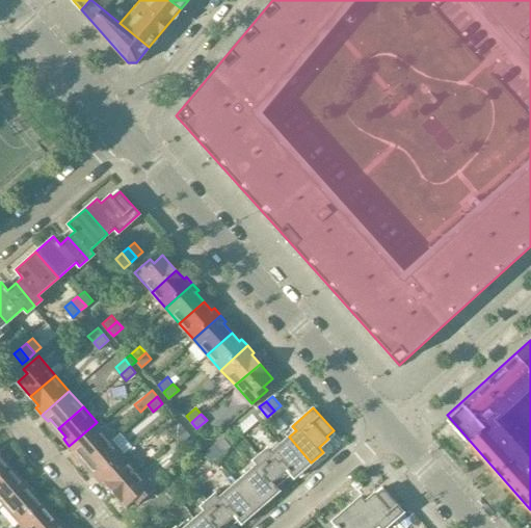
[(248,415),(237,425),(242,431),(255,421),(248,415)]
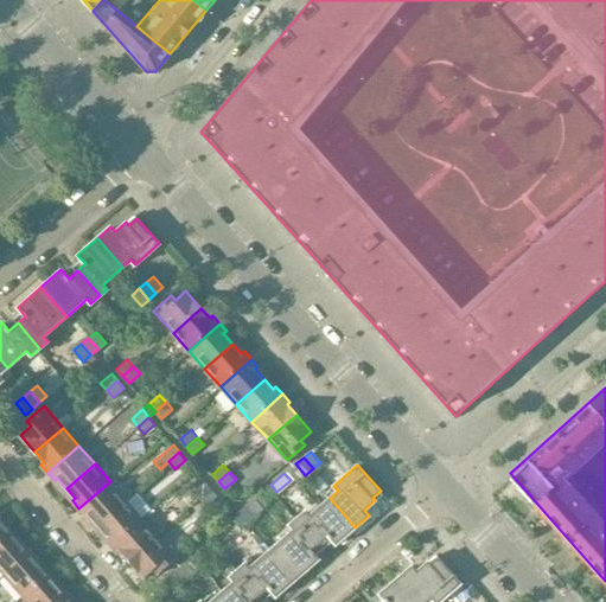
[(193,490),(201,497),(211,487),(205,480),(193,490)]
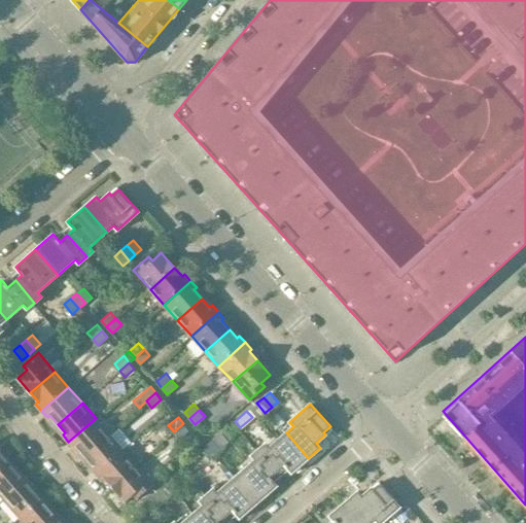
[(84,455),(109,433),(96,418),(68,442),(74,449),(76,447),(84,455)]
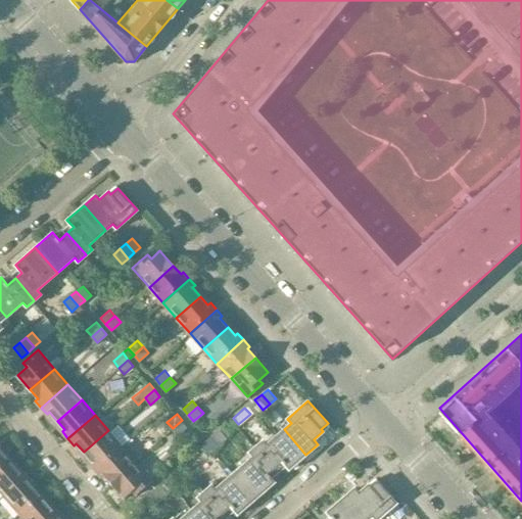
[(182,420),(173,428),(178,434),(187,426),(182,420)]
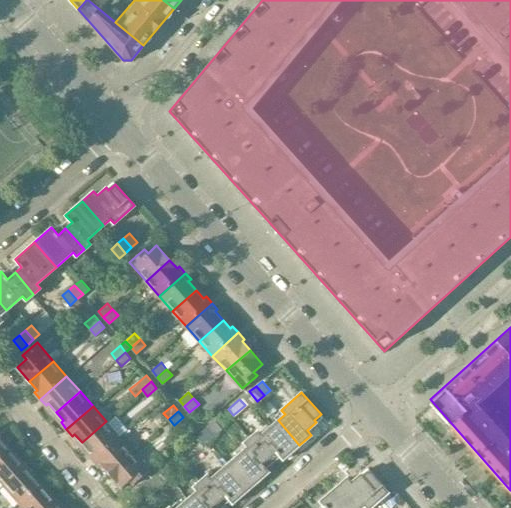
[(299,445),(278,420),(261,434),(258,430),(251,436),(270,457),(276,452),(283,459),(299,445)]
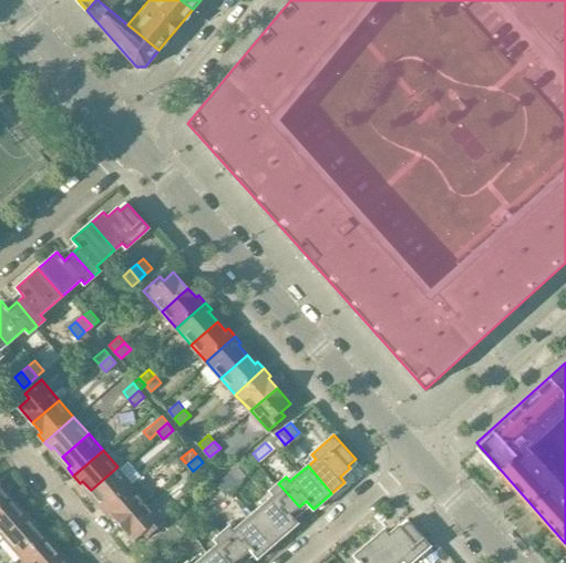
[(103,509),(132,483),(117,467),(91,490),(99,500),(96,502),(103,509)]
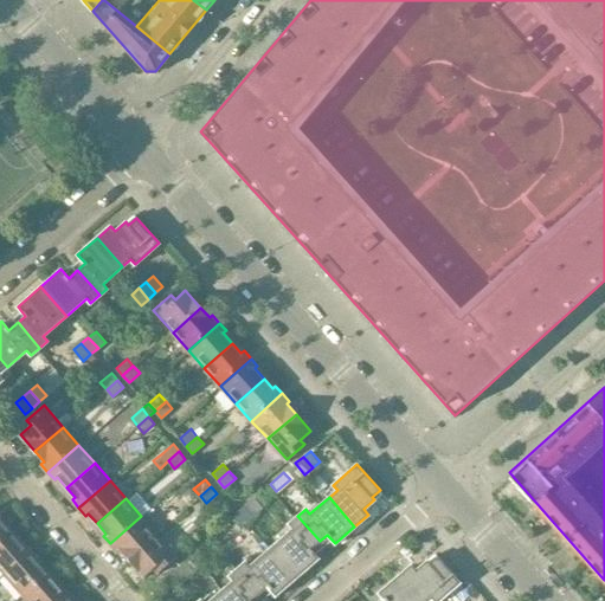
[(245,503),(238,510),(248,521),(255,514),(245,503)]
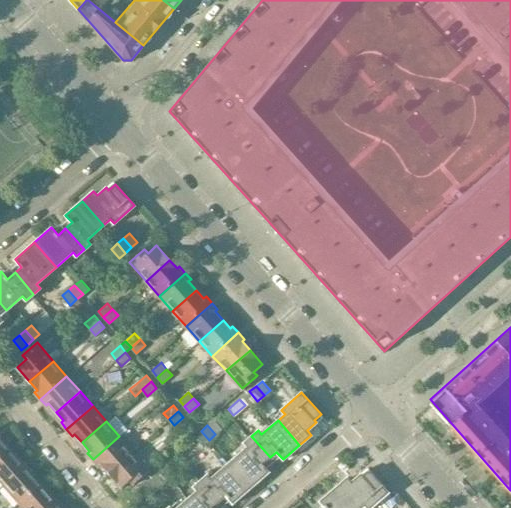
[(209,440),(201,431),(195,436),(203,445),(209,440)]
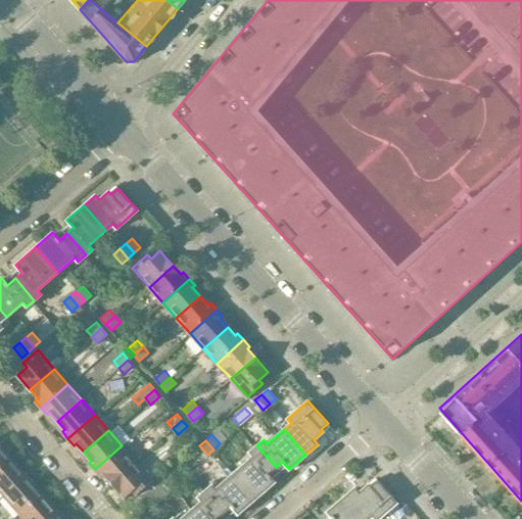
[(0,464),(10,456),(1,445),(0,444),(0,464)]
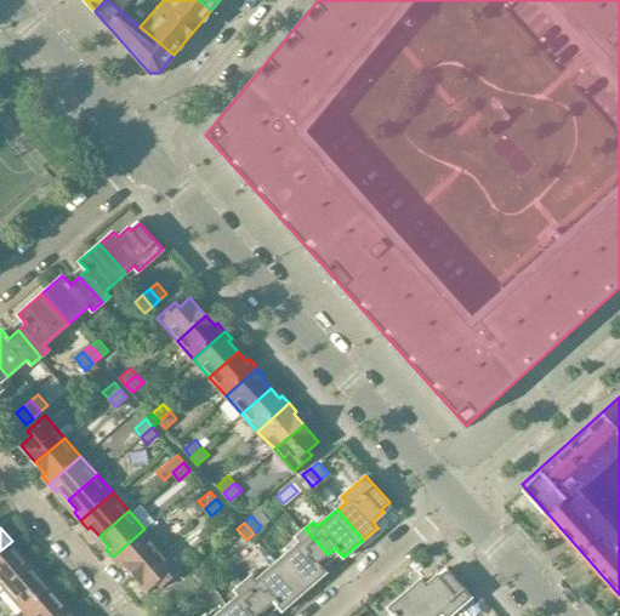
[(131,572),(160,548),(144,529),(113,557),(120,565),(123,563),(131,572)]
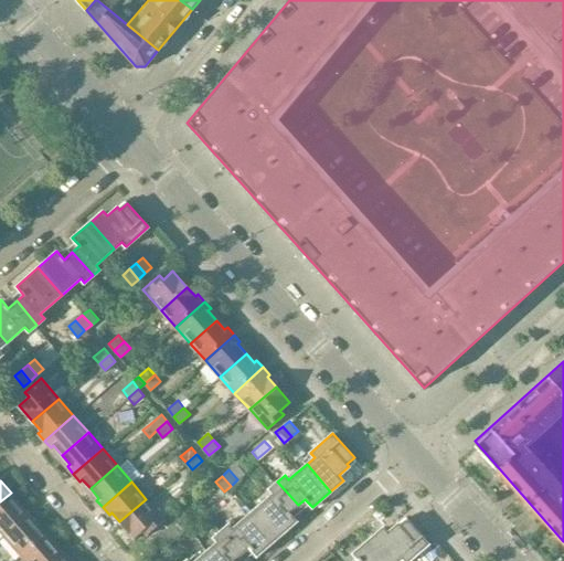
[(273,494),(253,511),(277,538),(297,520),(289,512),(298,505),(277,482),(269,489),(273,494)]
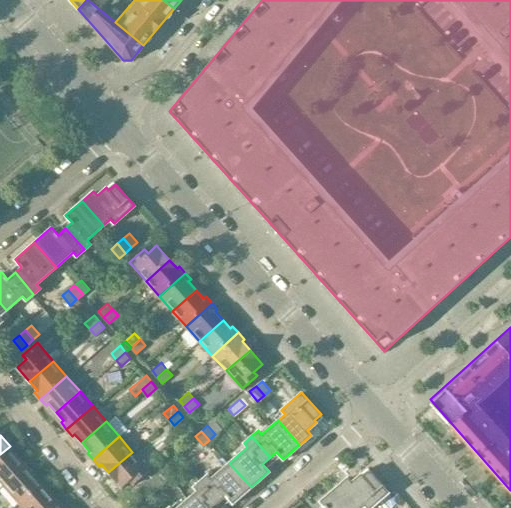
[(20,465),(22,463),(22,460),(10,446),(0,454),(0,480),(3,483),(20,469),(20,465)]
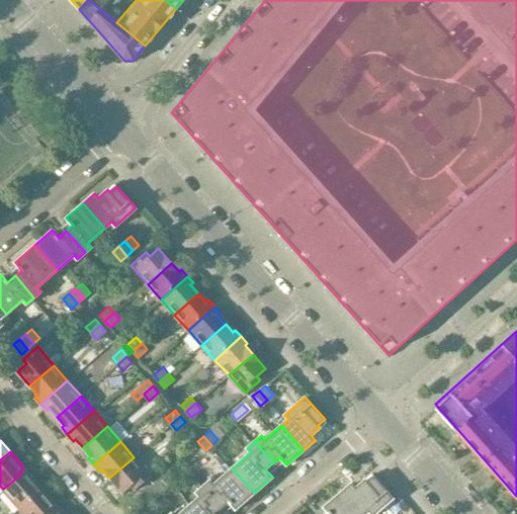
[(150,476),(134,457),(109,478),(122,493),(132,485),(135,489),(150,476)]
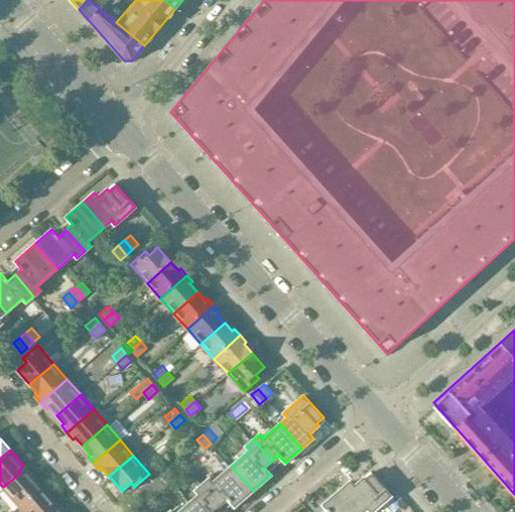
[(171,471),(163,463),(156,468),(162,474),(167,474),(171,471)]
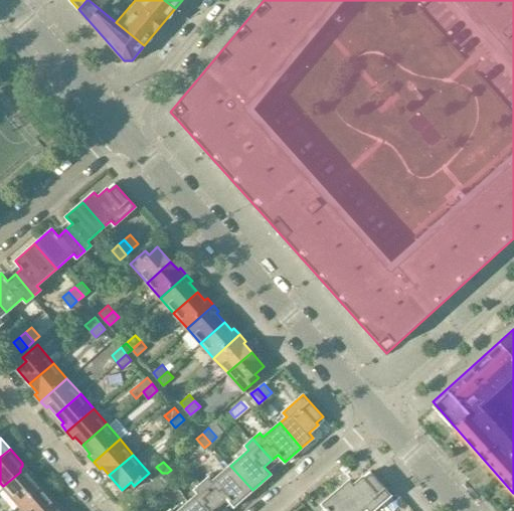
[(208,477),(202,483),(221,504),(227,498),(234,506),(252,490),(230,466),(212,481),(208,477)]
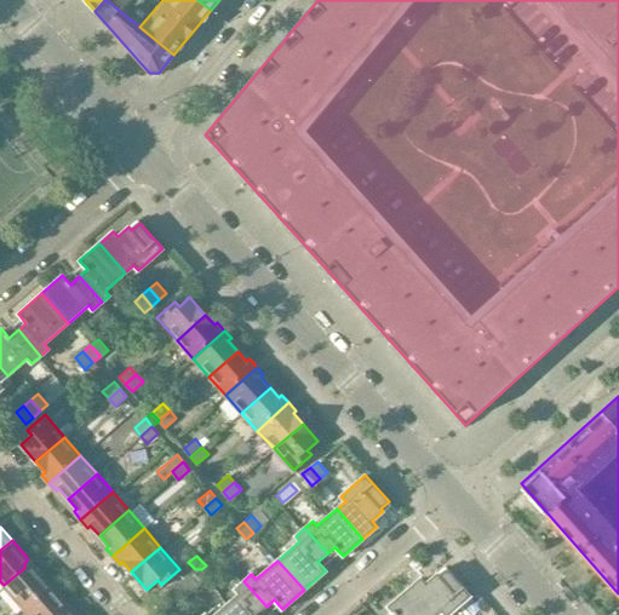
[(23,608),(50,584),(34,565),(32,565),(29,568),(24,568),(4,585),(23,608)]
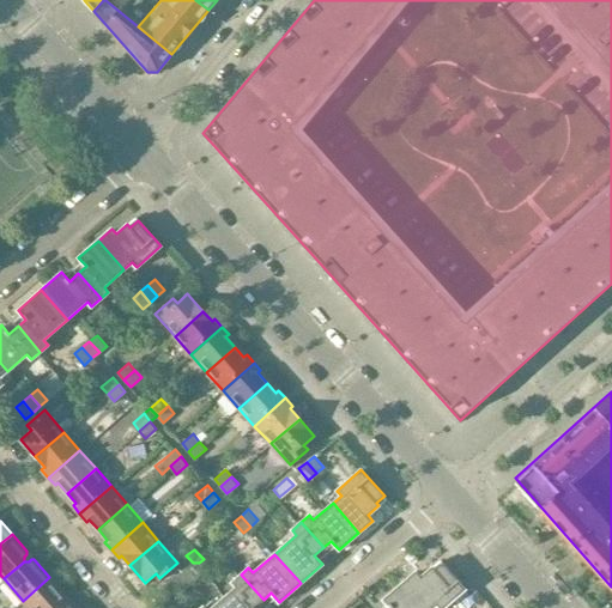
[(416,571),(403,582),(424,607),(432,607),(436,605),(438,607),(442,607),(465,589),(442,563),(435,570),(432,566),(420,576),(416,571)]
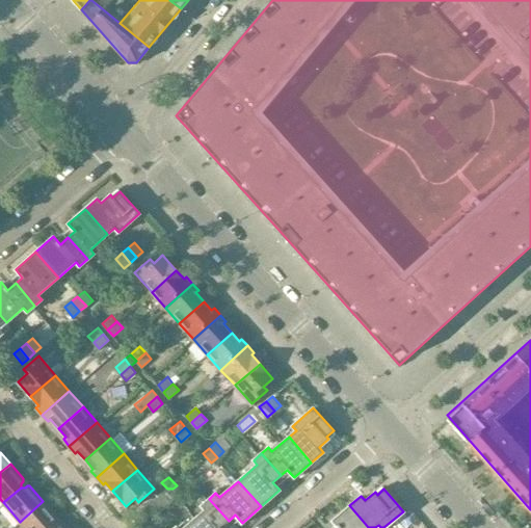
[(170,501),(162,492),(156,497),(164,506),(170,501)]
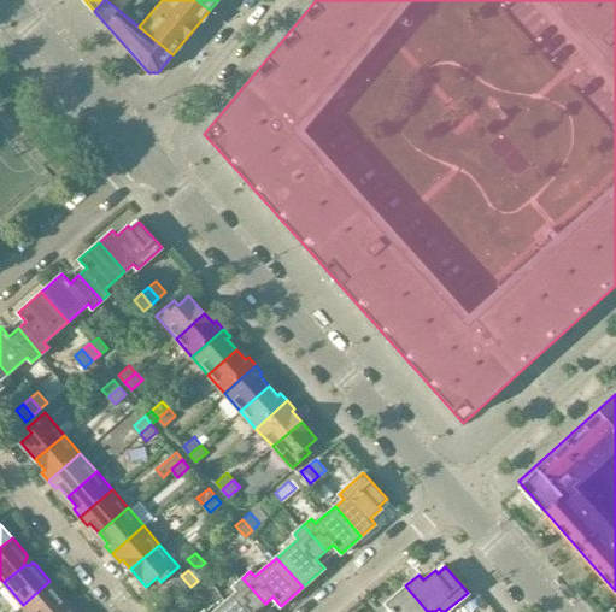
[(191,587),(181,576),(174,582),(183,594),(191,587)]
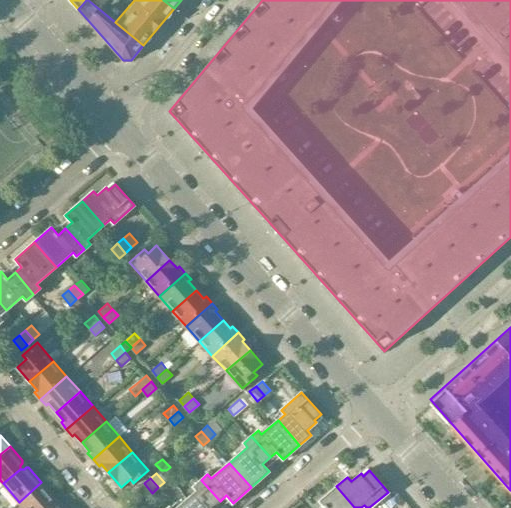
[(197,491),(180,505),(183,507),(212,507),(220,501),(201,480),(193,486),(197,491)]
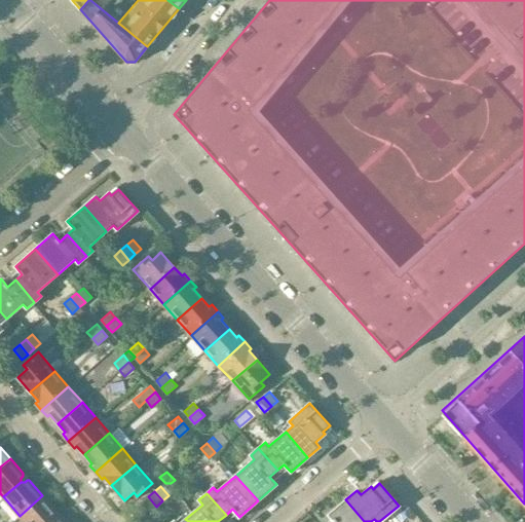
[(52,515),(55,513),(55,511),(42,495),(20,516),(25,521),(49,521),(53,519),(52,515)]
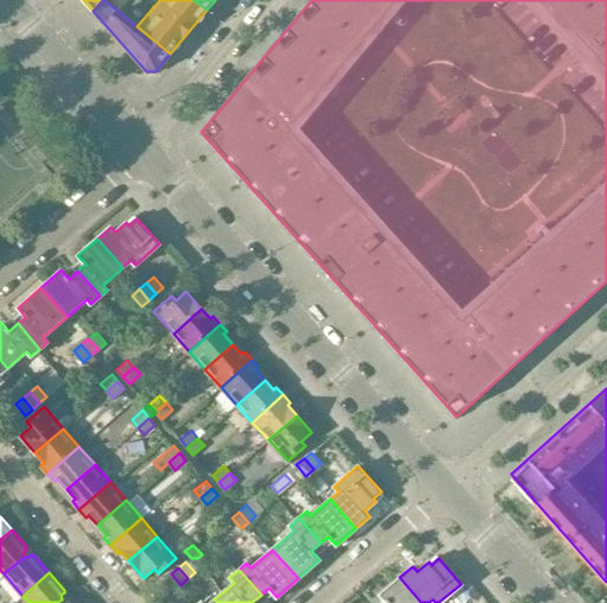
[(181,585),(171,573),(164,581),(174,591),(181,585)]
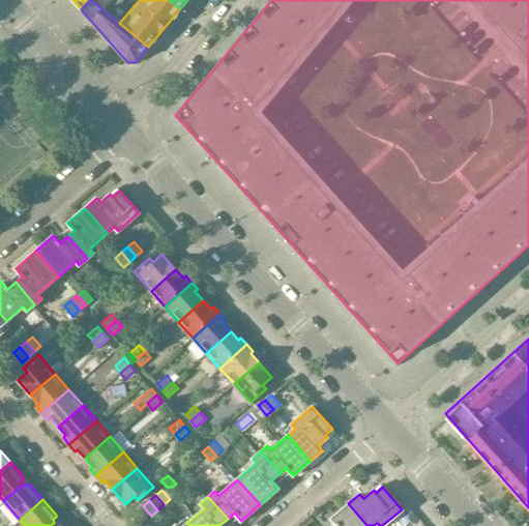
[(336,525),(366,525),(348,503),(330,519),(336,525)]
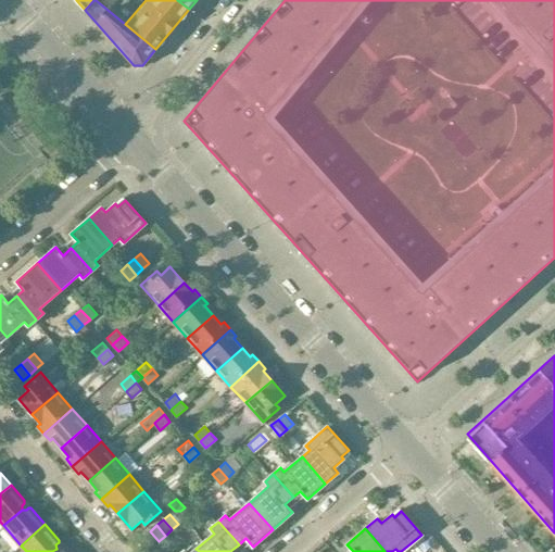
[(421,535),(413,542),(420,551),(423,551),(431,546),(421,535)]
